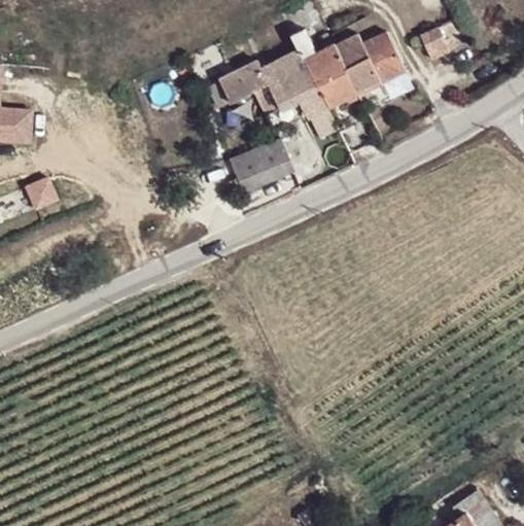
[(298,53),(329,108),(361,93),(337,43),(316,53),(304,28),(289,34),(298,53)]
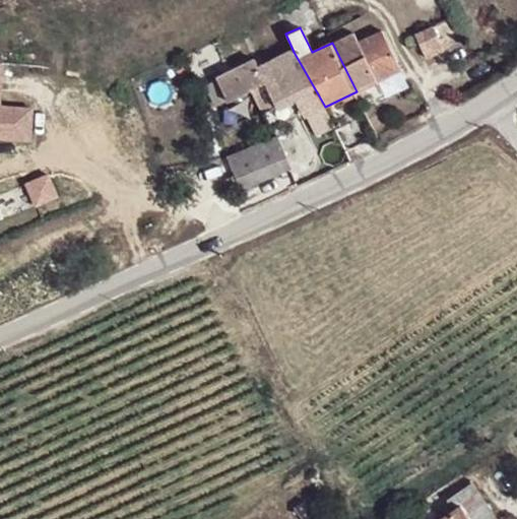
[(332,43),(357,91),(401,71),(384,31),(359,44),(352,34),(332,43)]
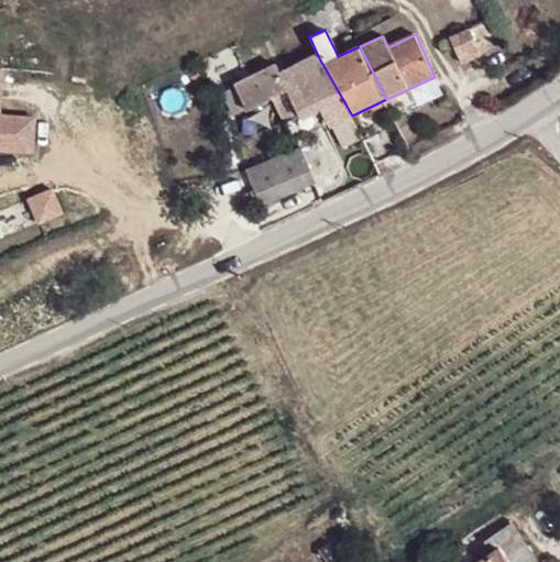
[(470,36),(450,45),(460,65),(479,56),(470,36)]
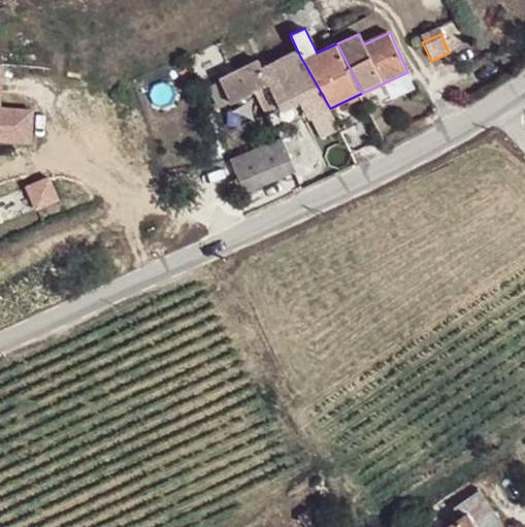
[(257,64),(220,83),(231,103),(254,92),(272,128),(300,114),(293,100),(300,97),(309,118),(330,108),(298,53),(260,69),(257,64)]
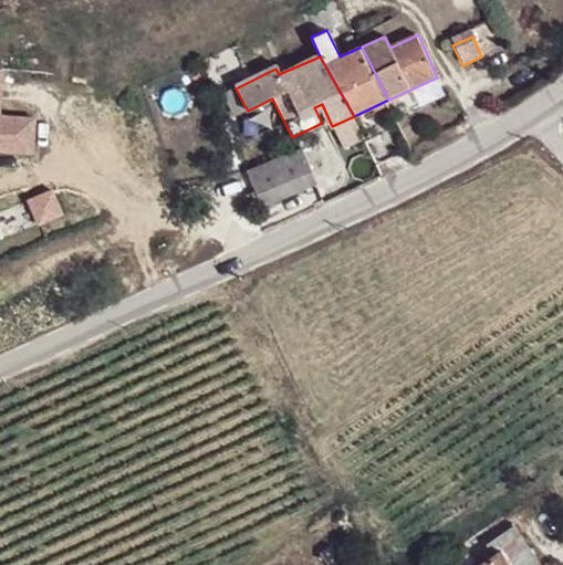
[(0,148),(29,150),(31,117),(0,115),(0,148)]
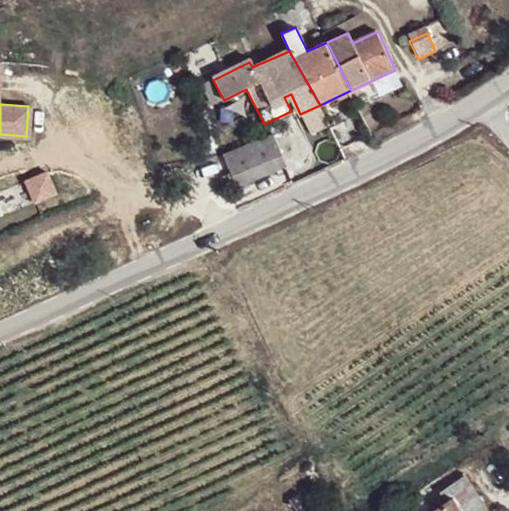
[(340,123),(330,128),(340,150),(349,146),(340,123)]
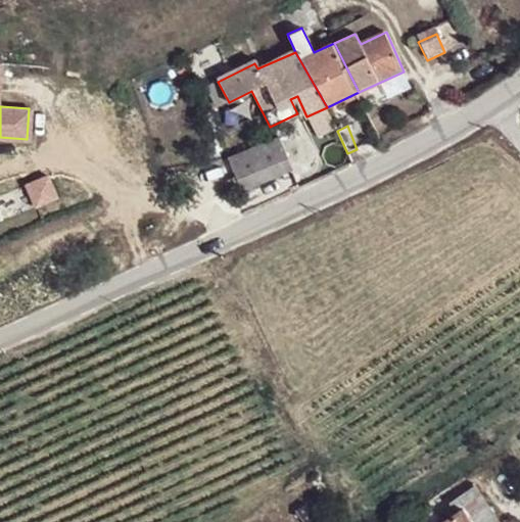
[(226,158),(231,170),(239,190),(240,192),(291,170),(277,136),(226,158)]
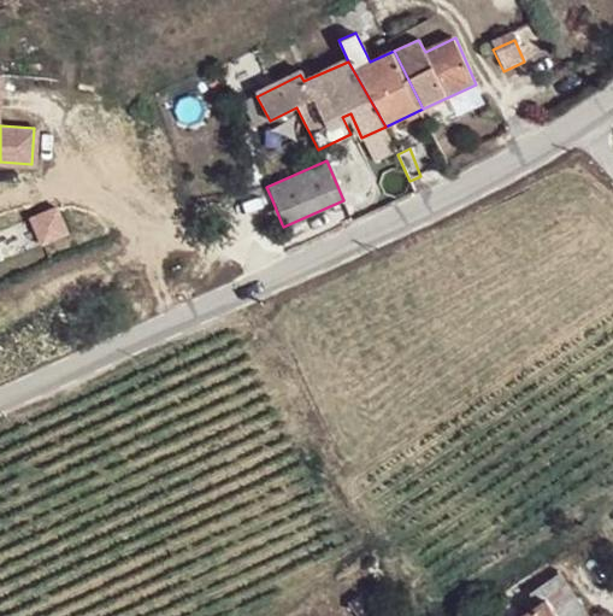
[(42,240),(68,227),(54,201),(29,215),(42,240)]
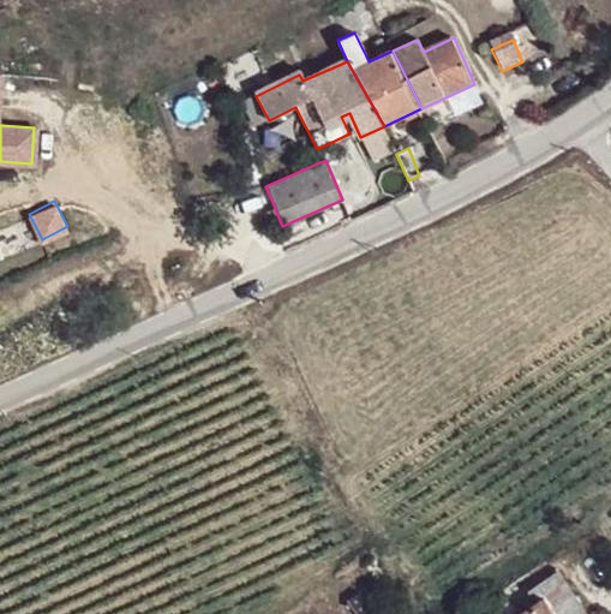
[(275,209),(262,216),(268,230),(281,224),(275,209)]
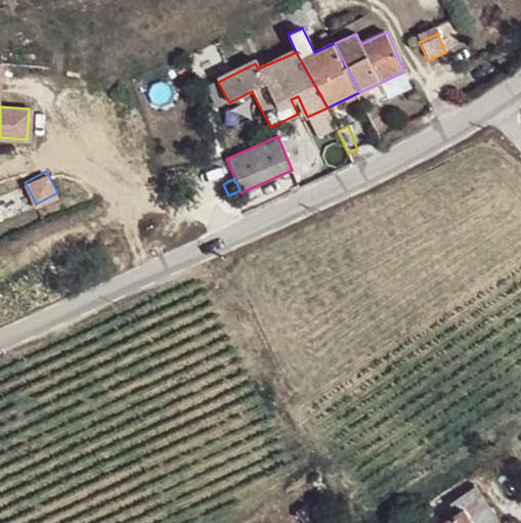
[(462,510),(472,522),(501,522),(475,487),(450,505),(457,514),(462,510)]
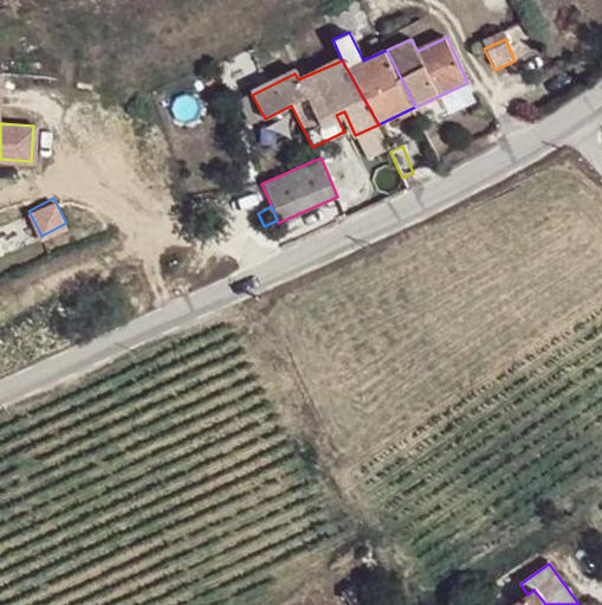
[(545,604),(533,590),(528,594),(512,604),(545,604)]
